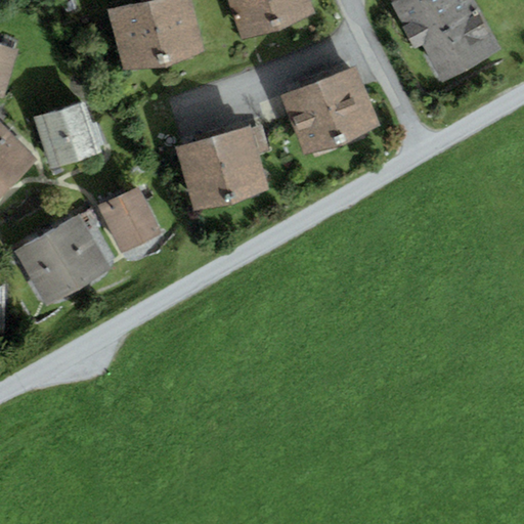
[(190,0),(147,0),(107,10),(122,72),(204,52),(190,0)]
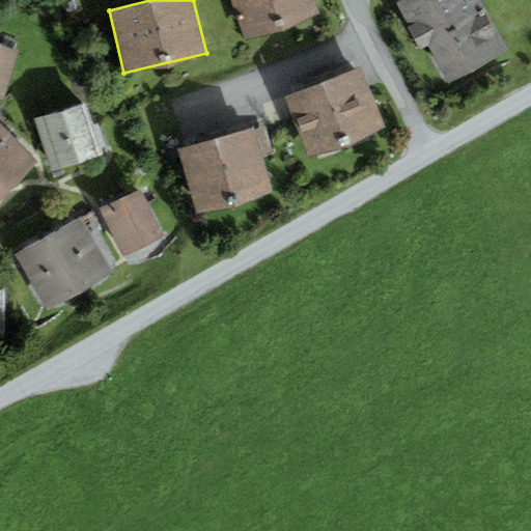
[(314,0),(231,0),(247,40),(320,14),(314,0)]
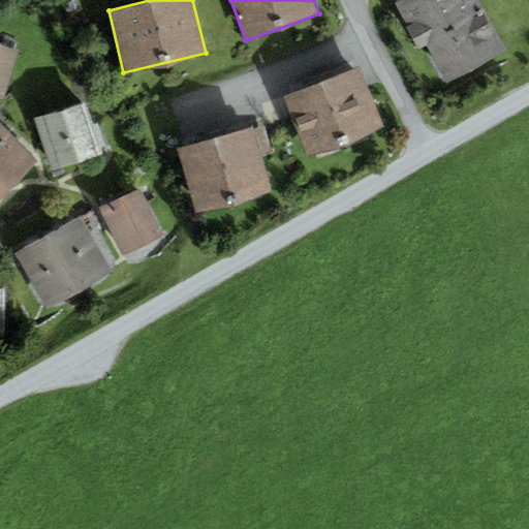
[(399,0),(394,3),(417,50),(427,44),(447,83),(507,52),(480,0),(399,0)]
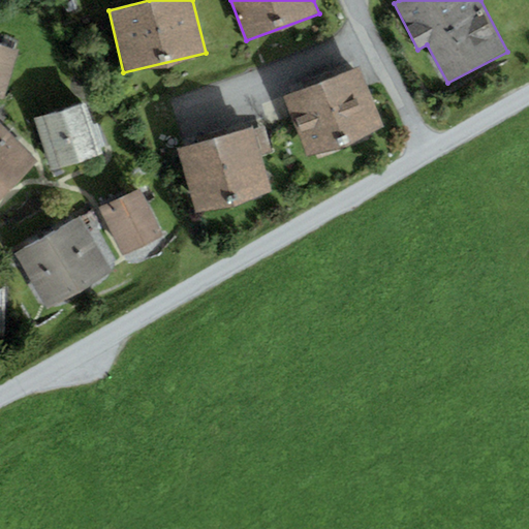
[(18,51),(0,44),(0,98),(3,99),(18,51)]
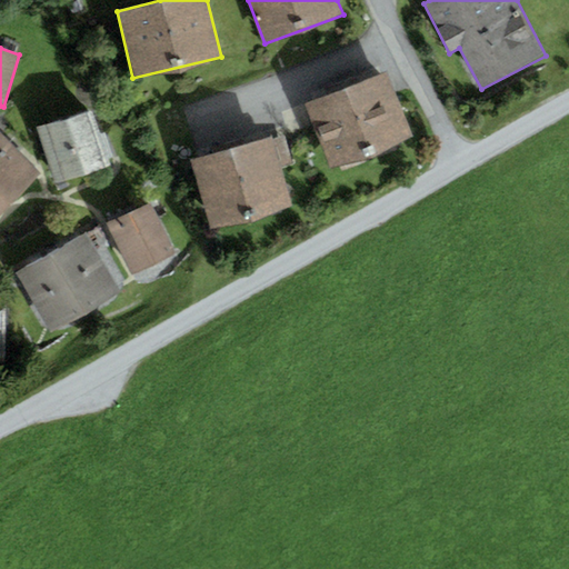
[(387,72),(306,103),(330,169),(411,138),(387,72)]
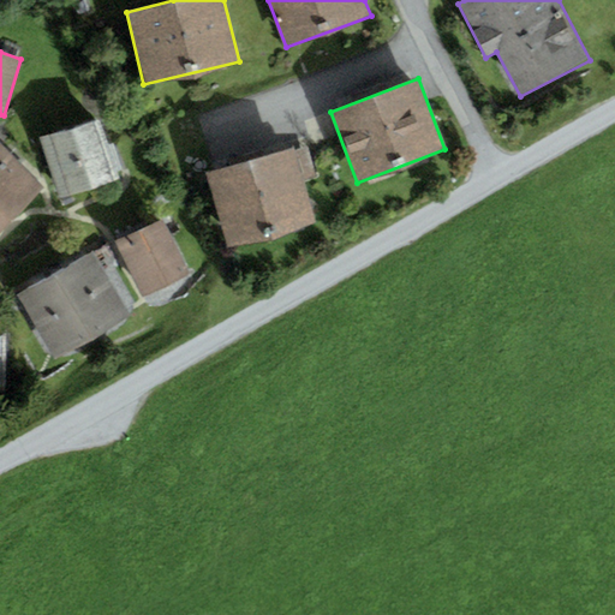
[(100,120),(42,139),(63,201),(93,190),(120,181),(100,120)]
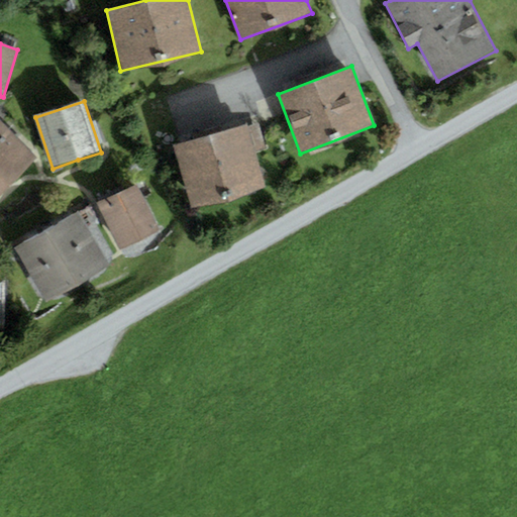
[(0,121),(0,195),(36,161),(0,121)]
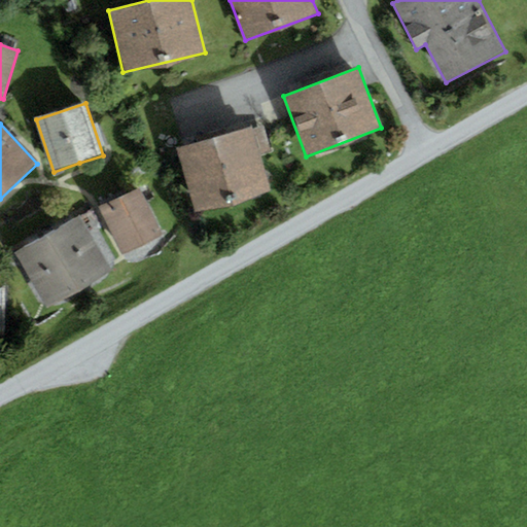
[(251,129),(177,149),(195,214),(269,194),(251,129)]
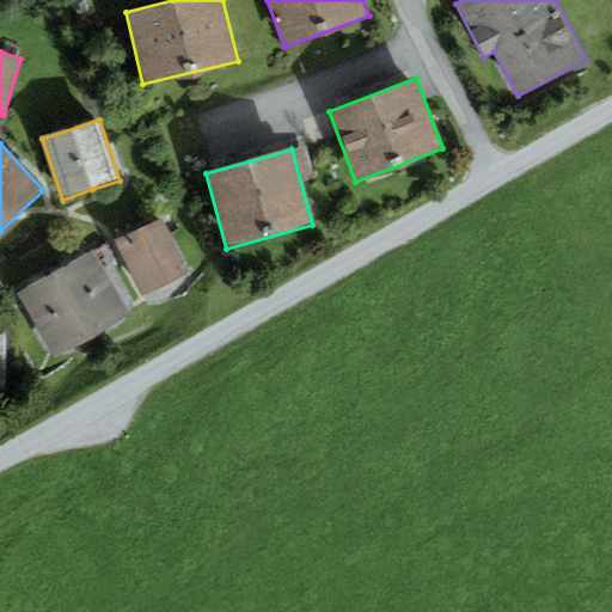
[(161,219),(116,240),(142,295),(188,274),(161,219)]
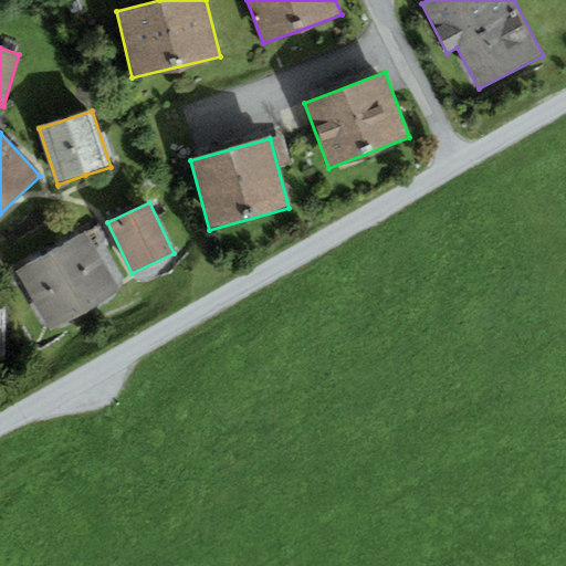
[(90,234),(53,252),(86,311),(121,293),(90,234)]
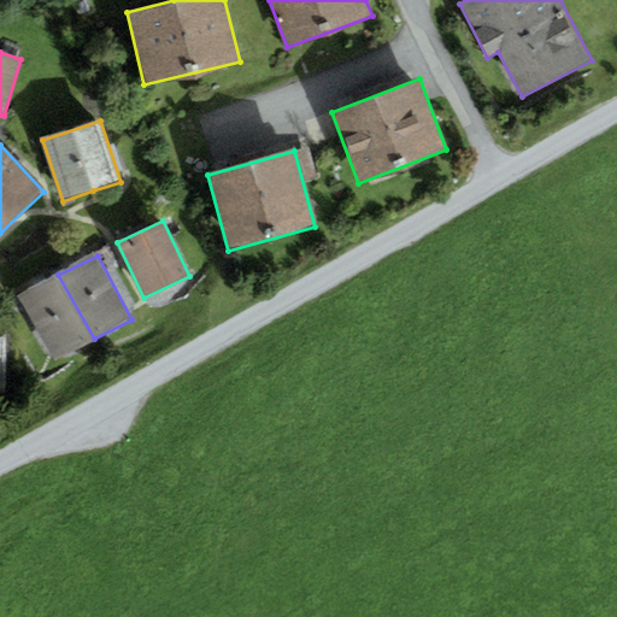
[(94,339),(58,275),(19,297),(56,360),(94,339)]
